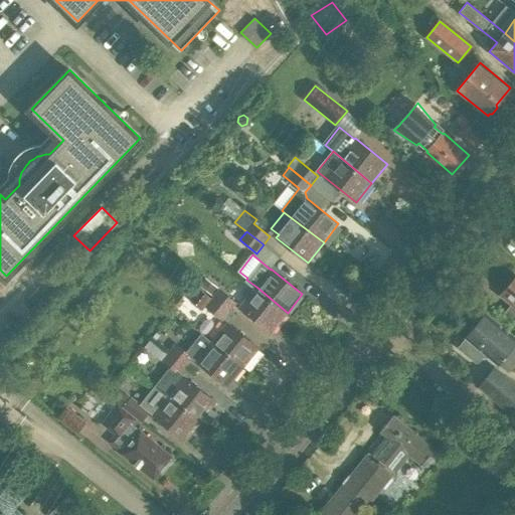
[(218,288),(205,278),(199,286),(212,296),(218,288)]
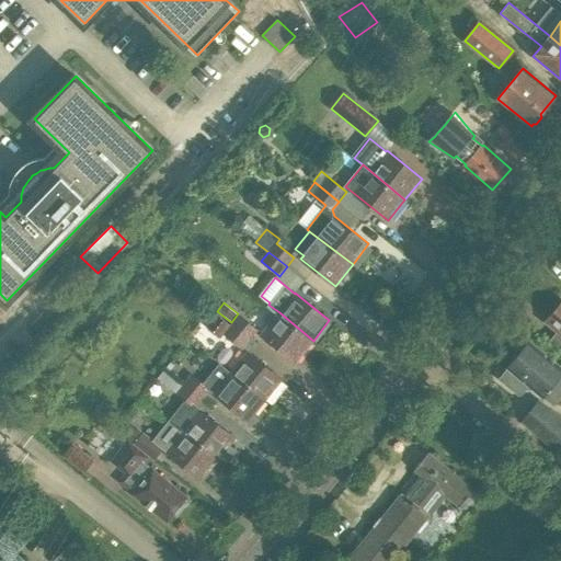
[(560,348),(560,304),(549,319),(552,321),(549,324),(558,332),(550,341),(560,348)]
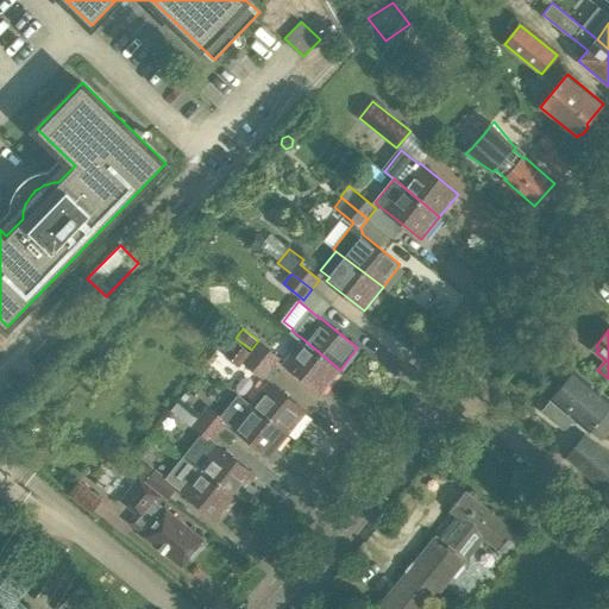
[(321,394),(340,370),(303,339),(284,363),(321,394)]
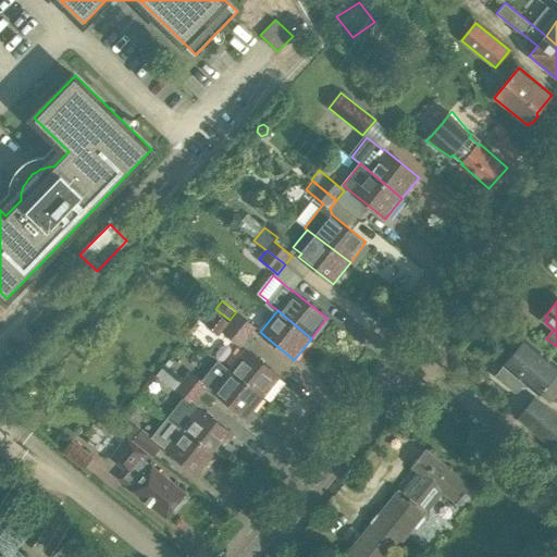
[(214,311),(205,323),(219,335),(230,323),(214,311)]
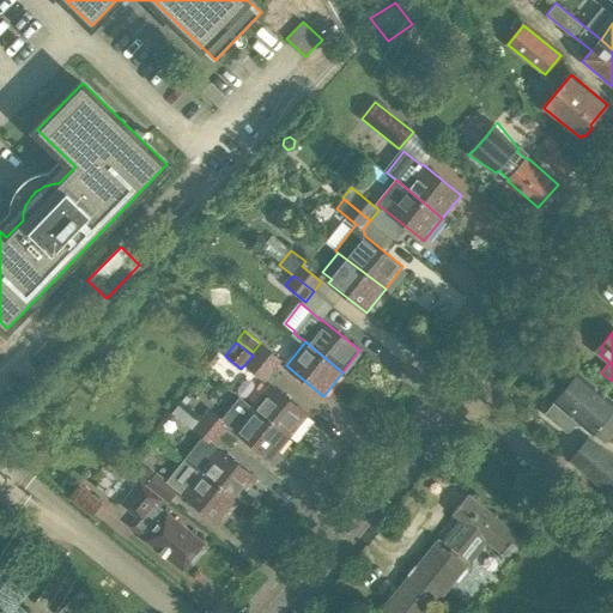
[(262,345),(254,356),(273,371),(281,362),(262,345)]
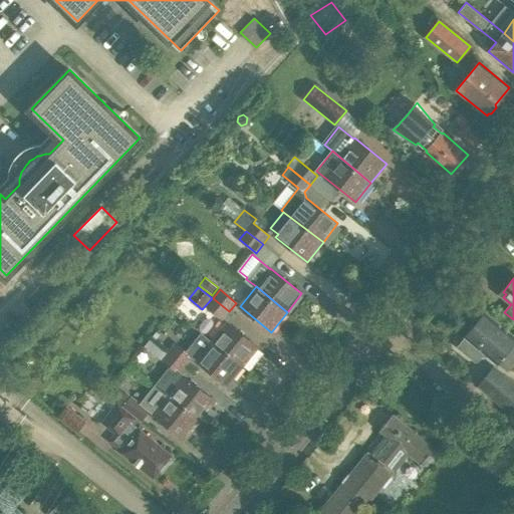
[(38,307),(39,306),(47,298),(38,290),(29,298),(38,307)]
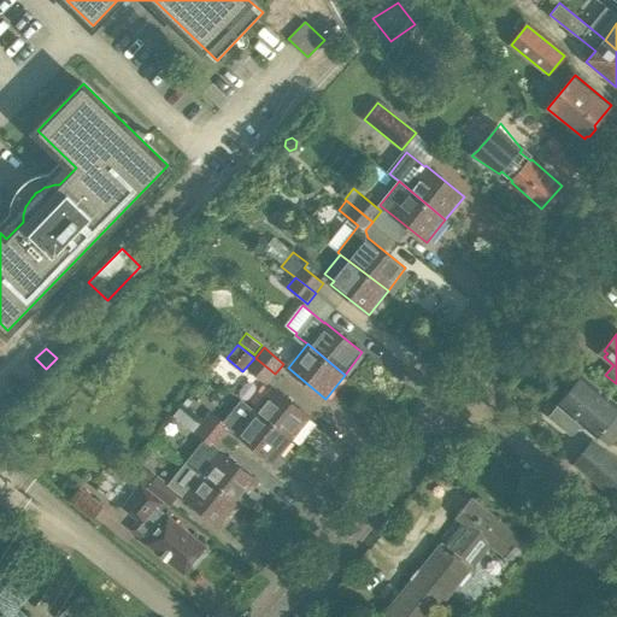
[(256,358),(247,368),(268,383),(275,374),(256,358)]
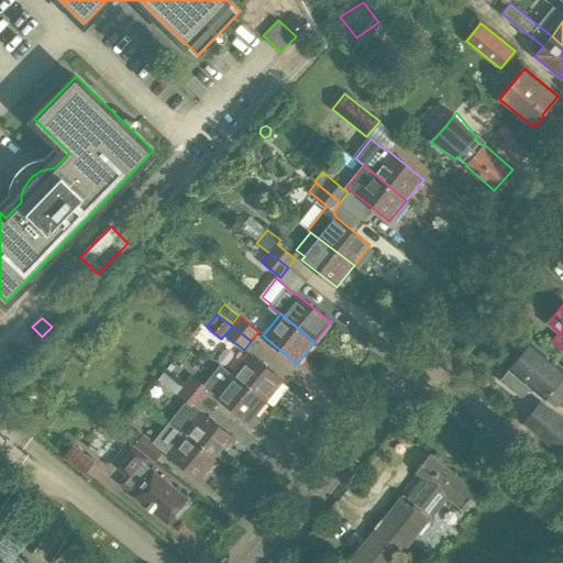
[(555,407),(562,397),(562,367),(532,342),(509,370),(544,398),(545,398),(555,407)]
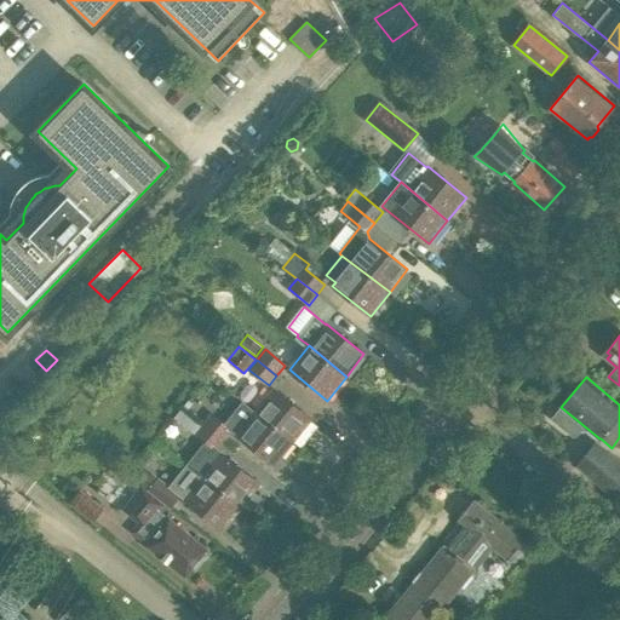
[(294,442),(313,419),(274,389),(256,412),(294,442)]
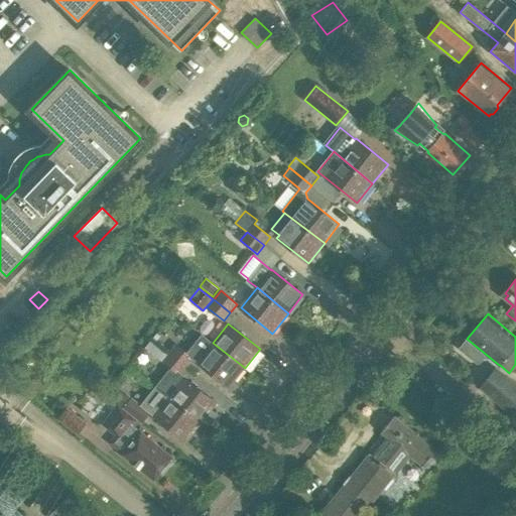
[(245,368),(213,343),(203,335),(187,354),(194,358),(192,359),(229,387),(245,368)]
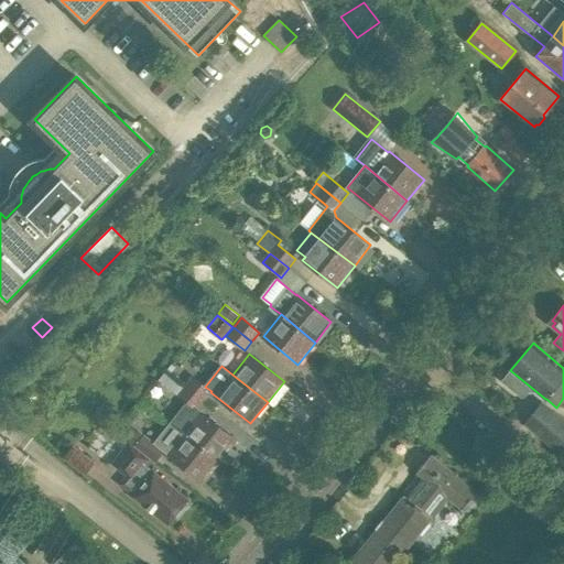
[(193,377),(186,386),(204,400),(210,392),(212,391),(205,387),(193,377)]
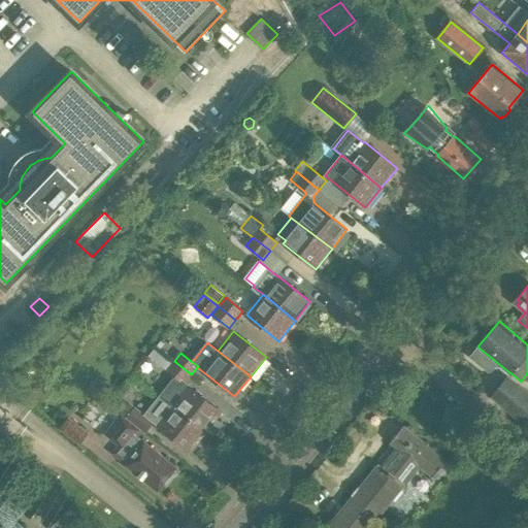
[(175,375),(159,395),(173,406),(205,432),(221,413),(185,383),(191,374),(174,361),(167,369),(175,375)]
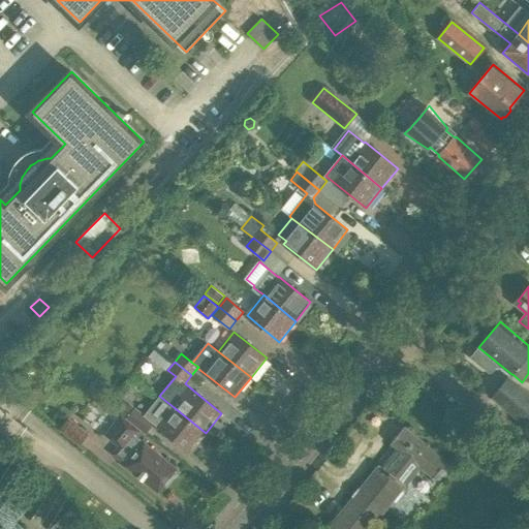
[(524,424),(528,417),(528,395),(507,378),(492,397),(524,424)]
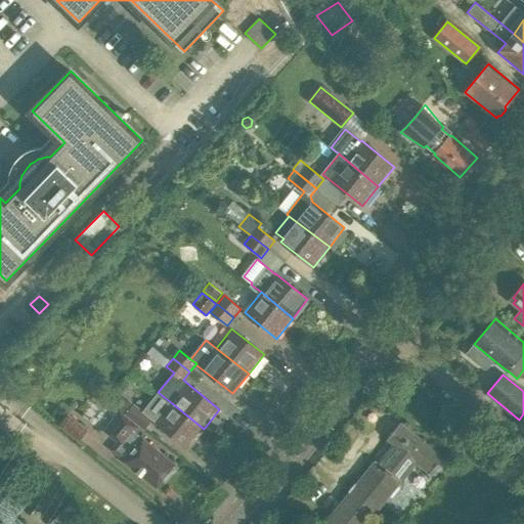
[(142,411),(119,391),(110,403),(120,411),(129,419),(130,418),(140,426),(144,429),(153,420),(188,448),(204,429),(172,403),(158,392),(142,411)]
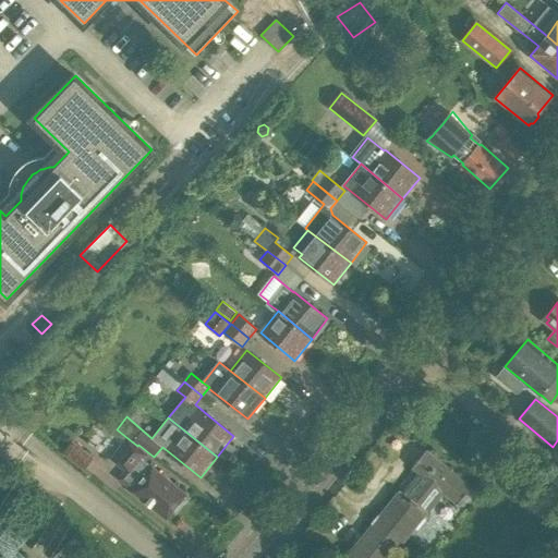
[(137,446),(128,438),(111,459),(131,474),(124,483),(133,490),(167,519),(186,494),(144,460),(149,453),(138,445),(137,446)]
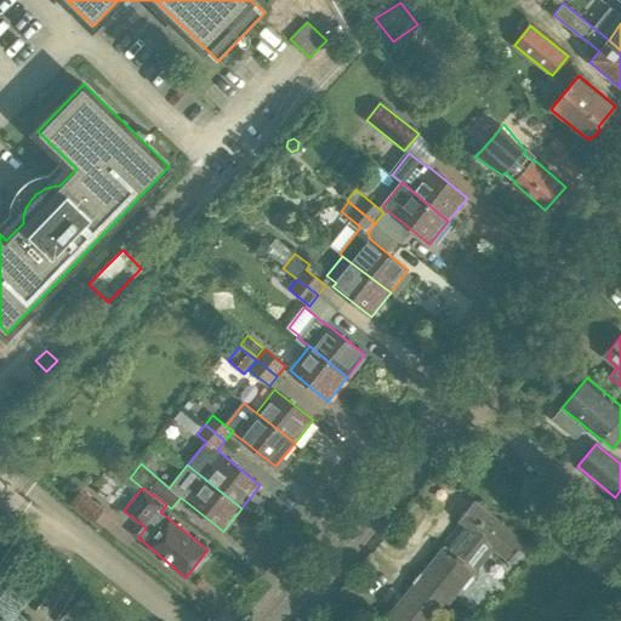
[(95,524),(104,513),(81,494),(73,505),(95,524)]
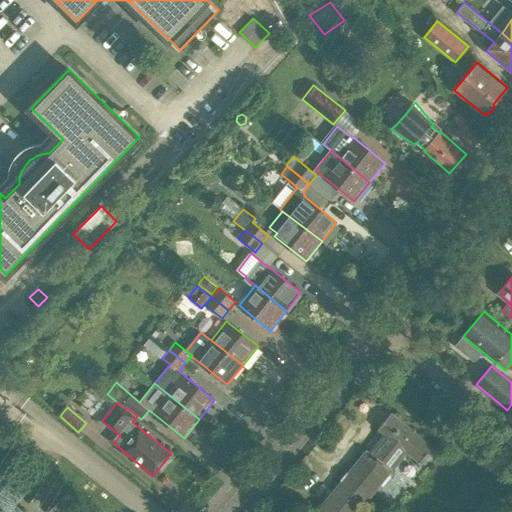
[(420,462),(433,446),(391,413),(378,428),(385,434),(407,451),(420,462)]
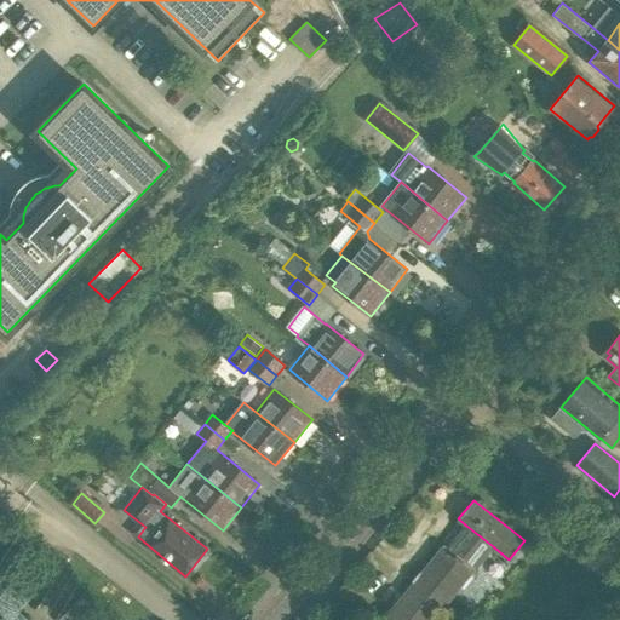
[(434,619),(493,546),(466,526),(448,547),(445,544),(383,619),(434,619)]
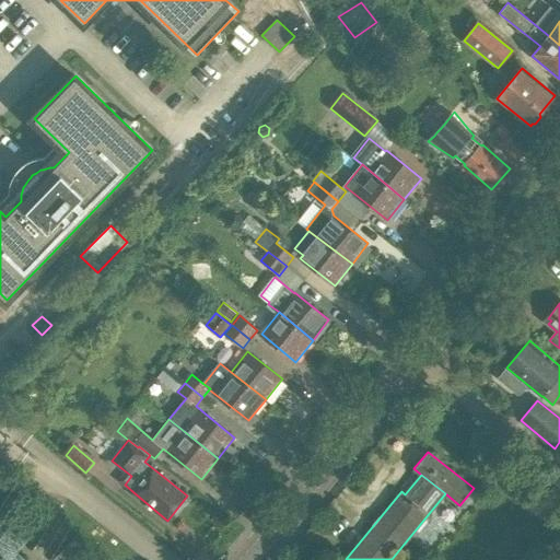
[(86,559),(69,545),(55,559),(86,559)]
